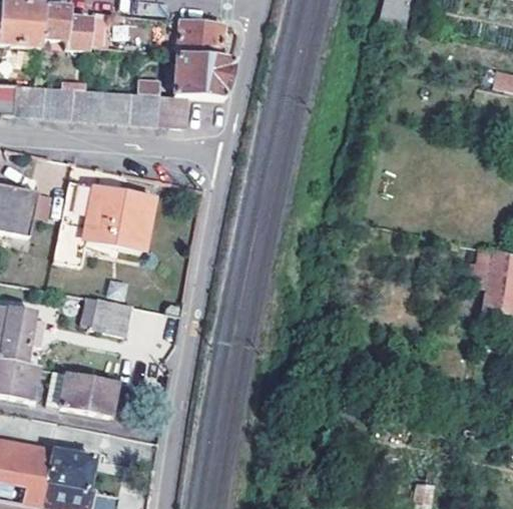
[(0,46),(39,51),(41,38),(44,5),(7,1),(0,0),(0,46)]
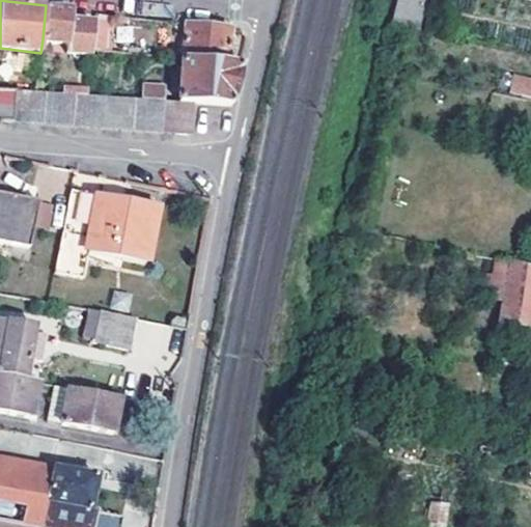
[(393,0),(389,20),(418,26),(423,0),(393,0)]
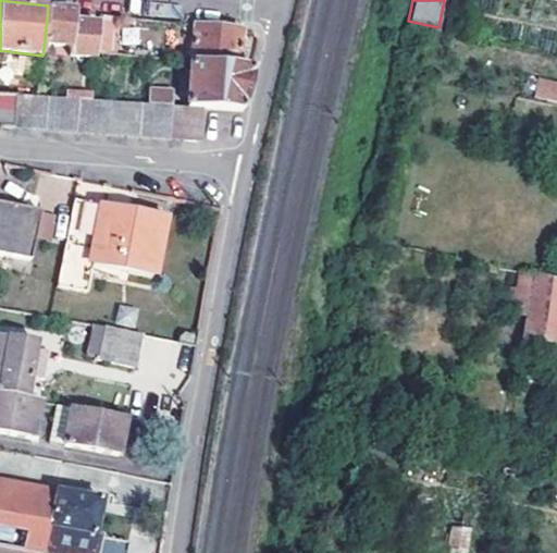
[(71,53),(96,56),(96,49),(100,49),(102,23),(74,19),(76,9),(71,8),(48,5),(45,41),(72,45),(71,53)]
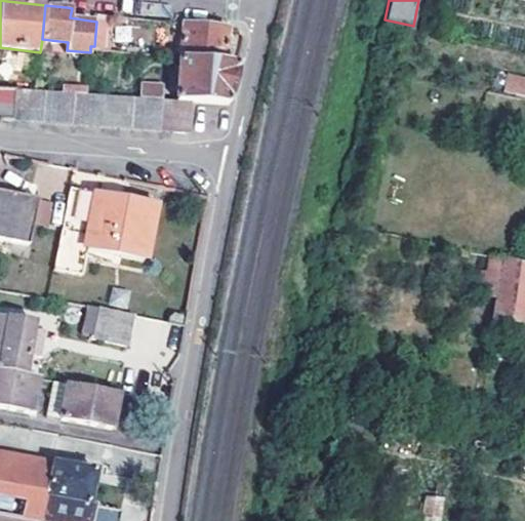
[(225,59),(229,25),(184,19),(180,55),(225,59)]
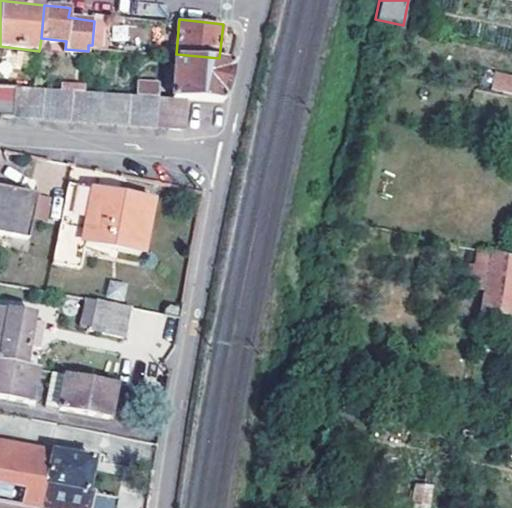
[(94,21),(92,45),(104,46),(107,22),(94,21)]
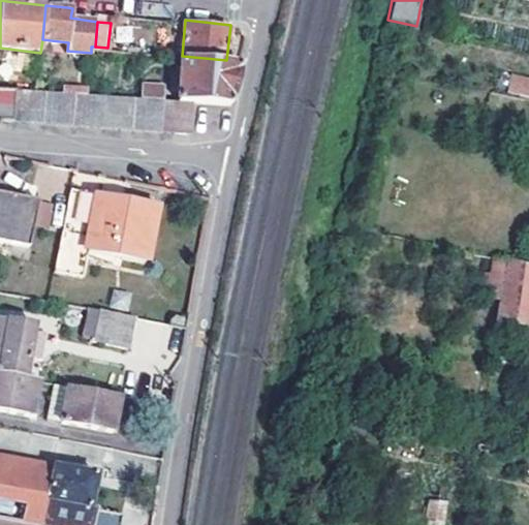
[(179,99),(193,100),(230,102),(235,84),(241,62),(226,60),(182,56),(177,99),(179,99)]
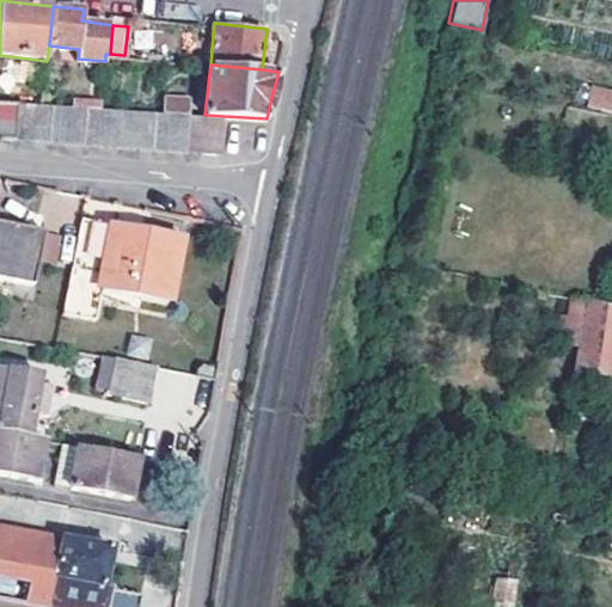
[(586,105),(611,109),(611,89),(589,85),(586,105)]
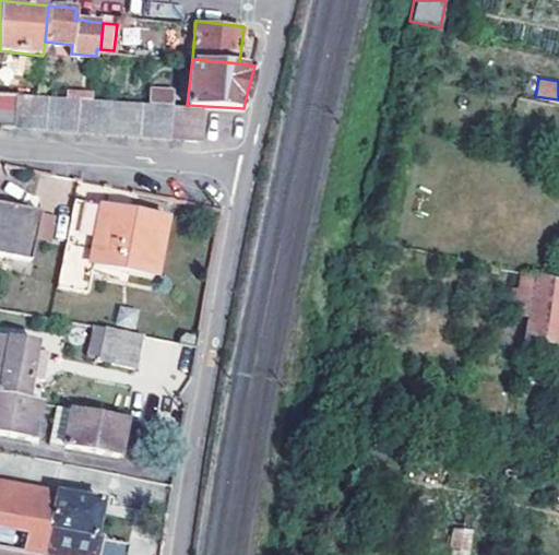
[(158,103),(170,104),(171,90),(149,87),(149,102),(158,103)]
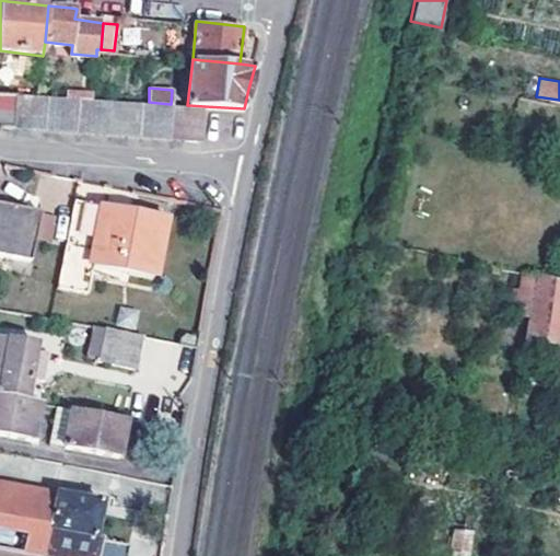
[(0,92),(0,108),(15,111),(15,93),(0,92)]
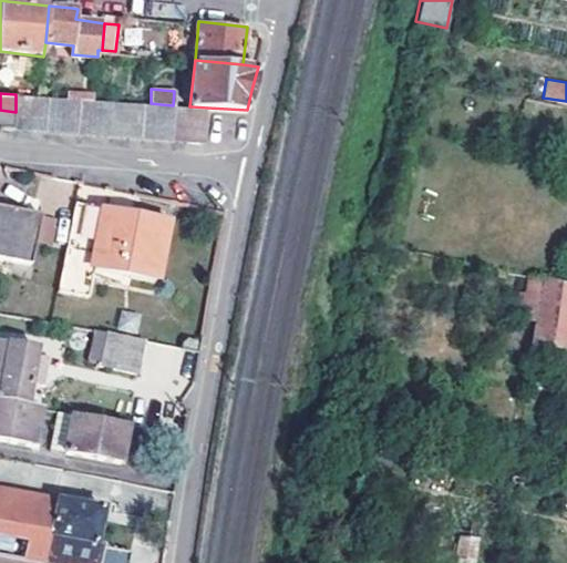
[(16,94),(16,112),(14,128),(29,129),(31,95),(16,94)]
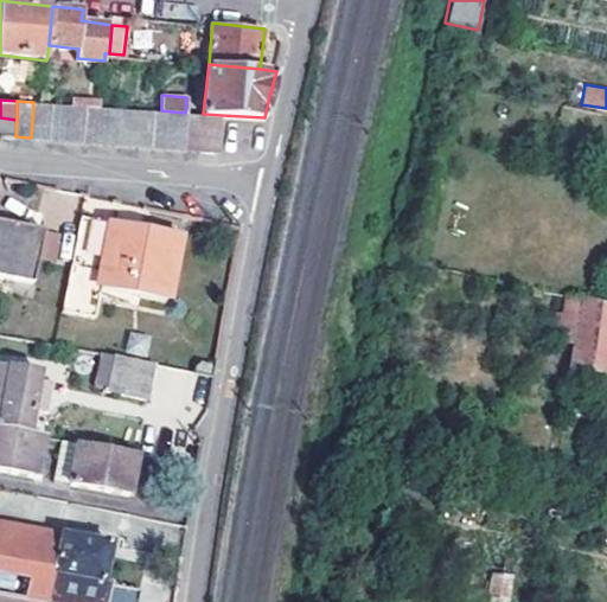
[(33,102),(31,138),(48,139),(50,103),(33,102)]
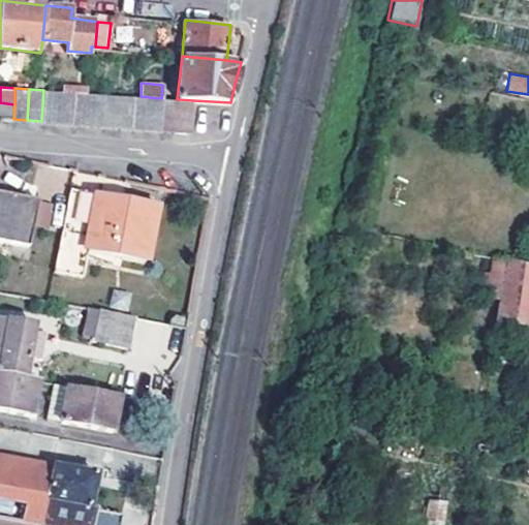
[(43,90),(41,121),(56,122),(59,91),(43,90)]
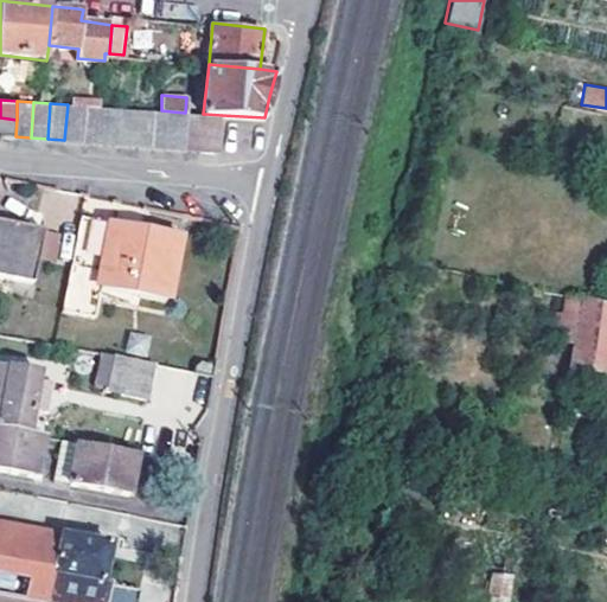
[(72,104),(68,104),(64,140),(82,141),(84,106),(72,104)]
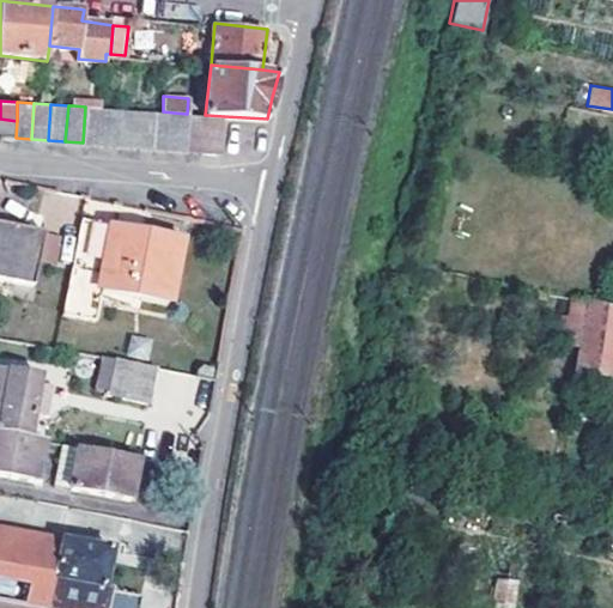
[(85,107),(83,143),(101,144),(103,108),(101,108),(92,107),(85,107)]
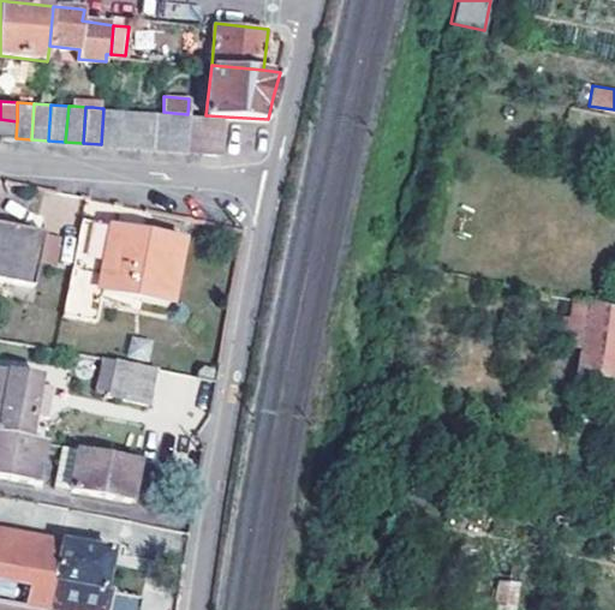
[(120,109),(103,108),(101,144),(118,145),(120,109)]
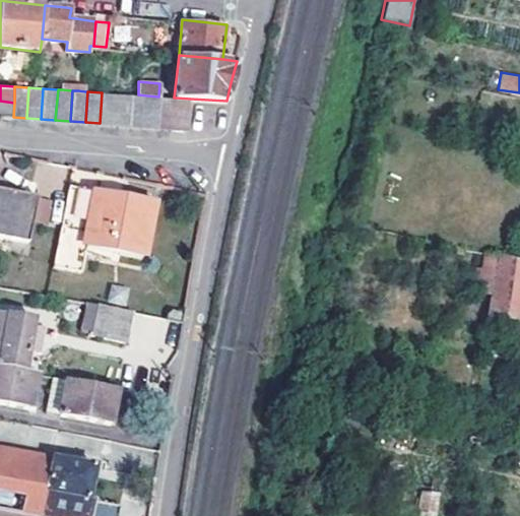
[(102,92),(100,123),(105,123),(114,124),(117,93),(102,92)]
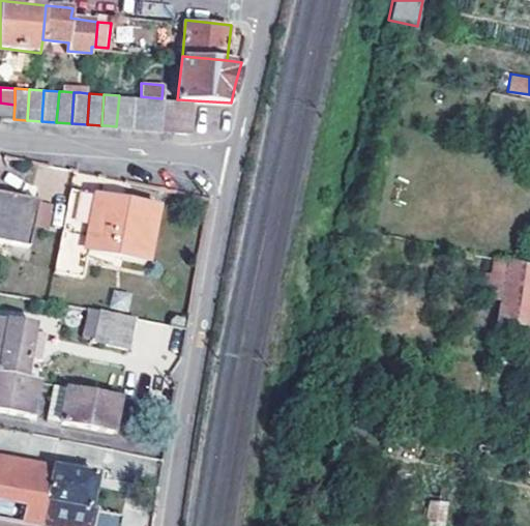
[(134,96),(119,95),(116,126),(130,127),(134,96)]
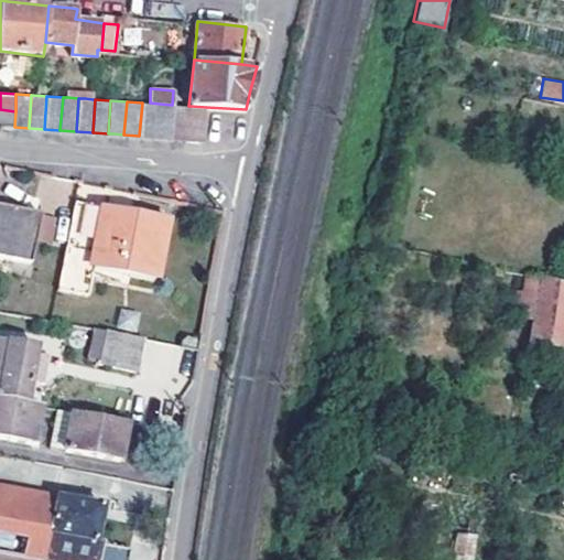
[(142,103),(139,136),(158,137),(160,104),(150,103),(142,103)]
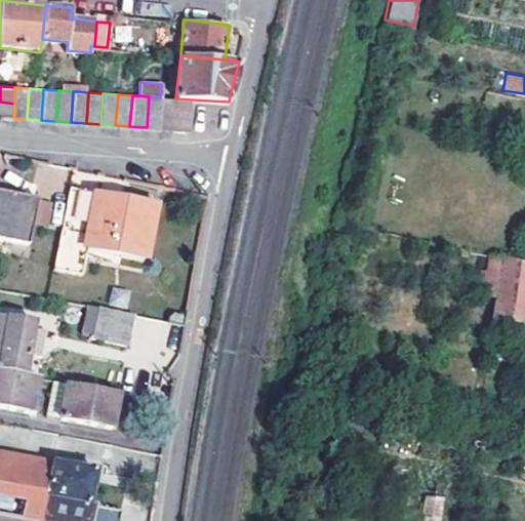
[(160,97),(149,96),(147,127),(160,128),(163,97),(160,97)]
